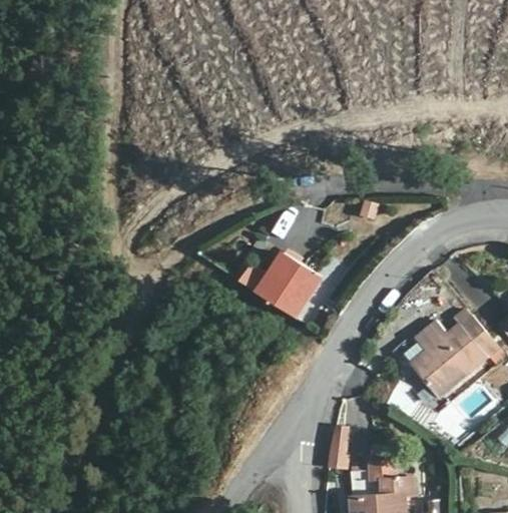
[(360,201),(357,217),(372,220),(375,204),(360,201)]
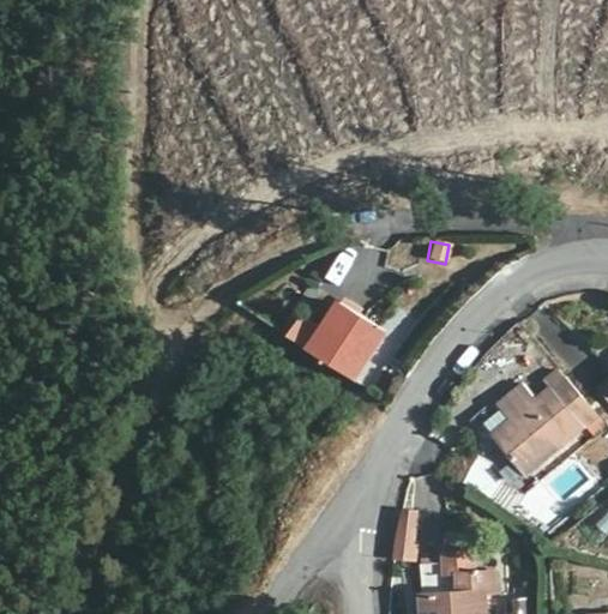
[(333,284),(350,262),(339,253),(321,276),(333,284)]
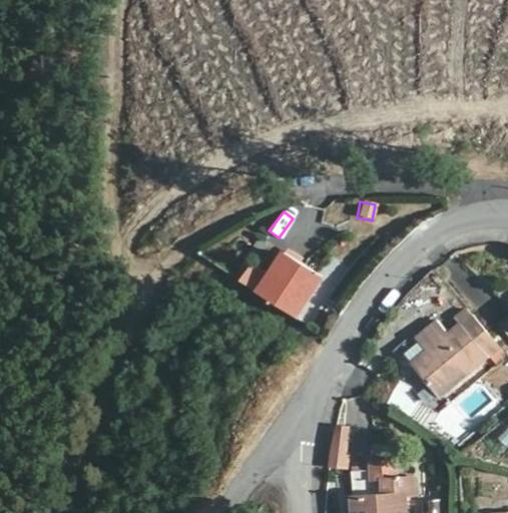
[(286,254),(260,296),(294,319),(320,277),(286,254)]
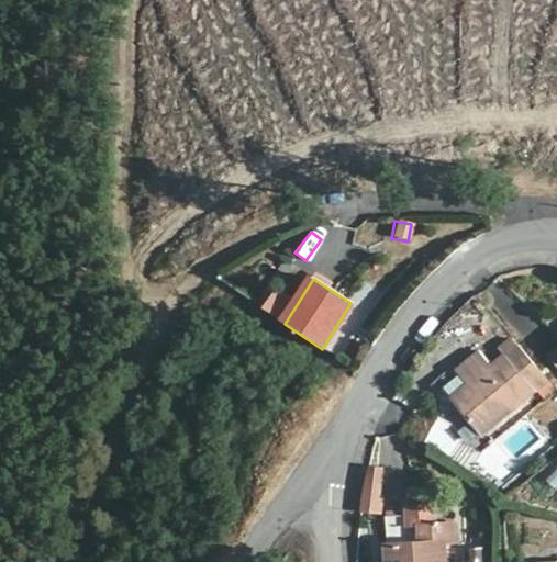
[(480,435),(547,381),(512,338),(498,350),(503,357),(490,368),(479,353),(457,371),(459,375),(468,386),(452,401),(480,435)]
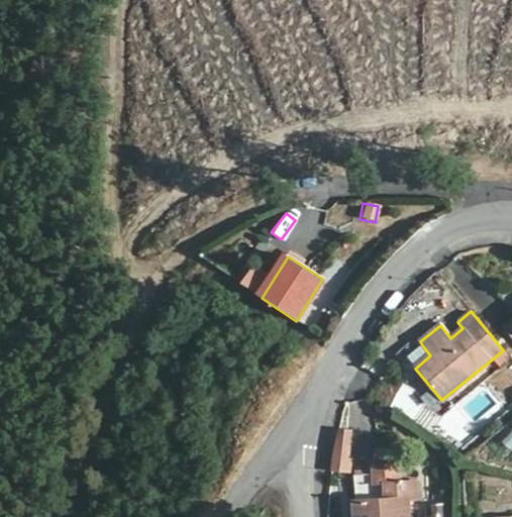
[(430,355),(422,345),(407,357),(415,369),(430,355)]
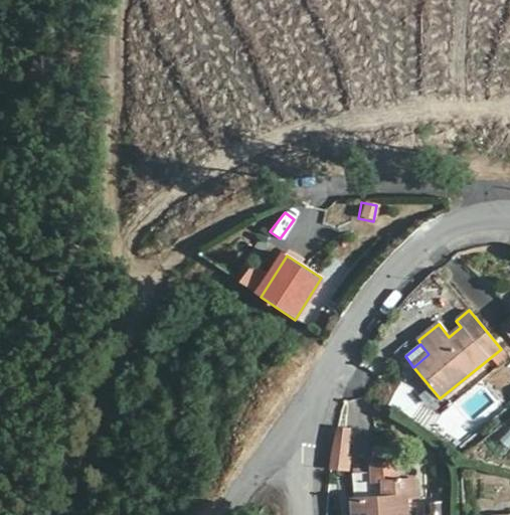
[(336,431),(329,468),(348,473),(352,459),(337,453),(343,433),(336,431)]
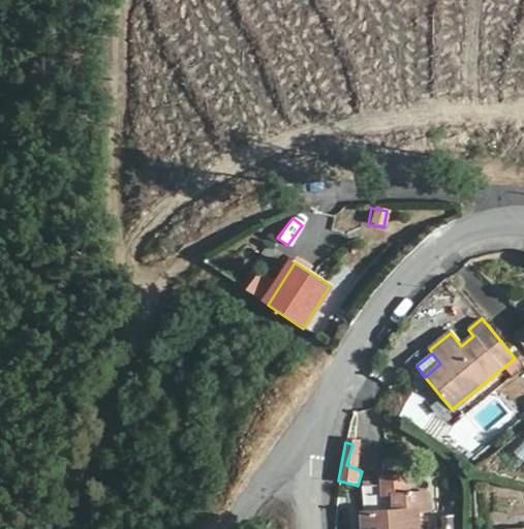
[(346,465),(362,471),(368,448),(352,444),(346,465)]
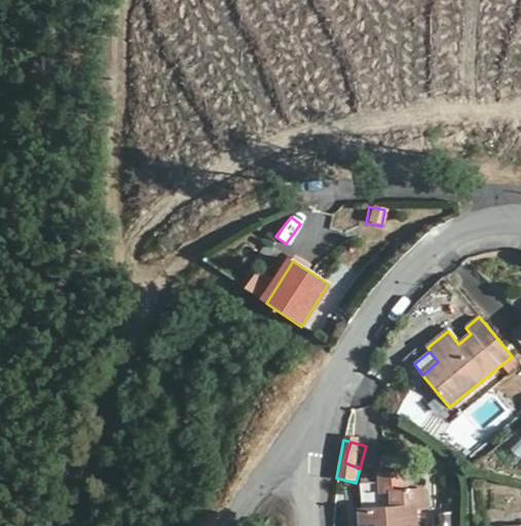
[(413,525),(413,511),(423,510),(422,491),(404,492),(403,475),(379,477),(379,484),(360,486),(362,525),(413,525)]
